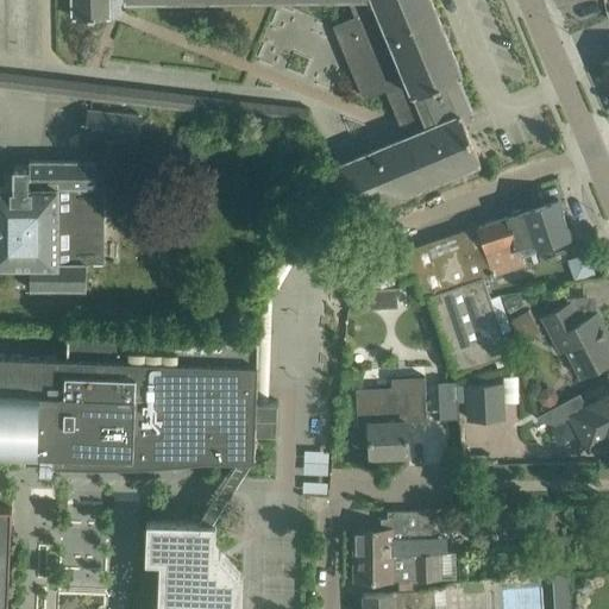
[(347,0),(405,137),(326,169),(346,218),(479,162),(460,117),(472,113),(457,76),(462,74),(429,0),(71,0),(73,18),(108,18),(108,0),(347,0)]
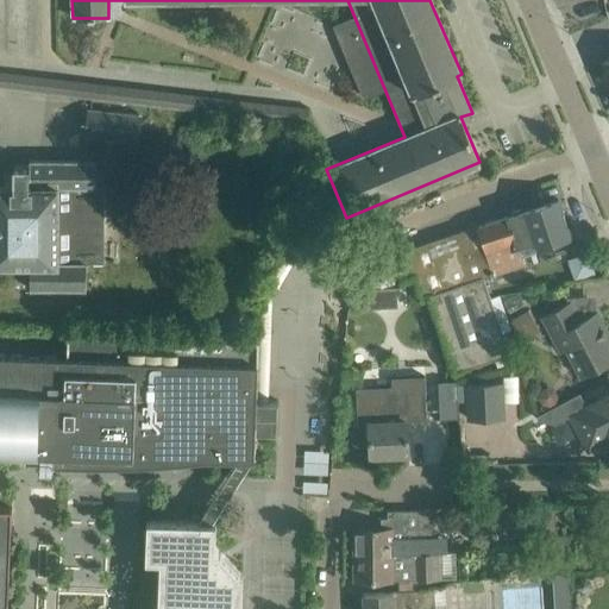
[(139,142),(143,115),(87,108),(83,135),(139,142)]
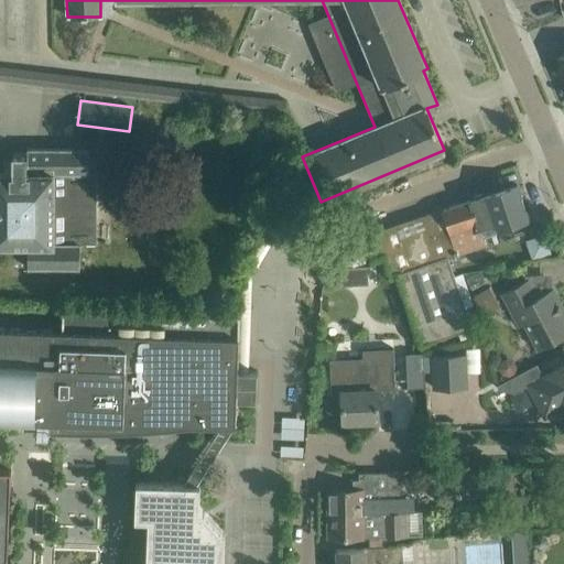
[(64,149),(44,149),(26,149),(26,152),(12,152),(12,172),(0,172),(0,243),(26,245),(28,268),(63,268),(79,268),(78,248),(85,248),(85,245),(95,245),(94,173),(94,166),(89,166),(89,149),(64,149)]
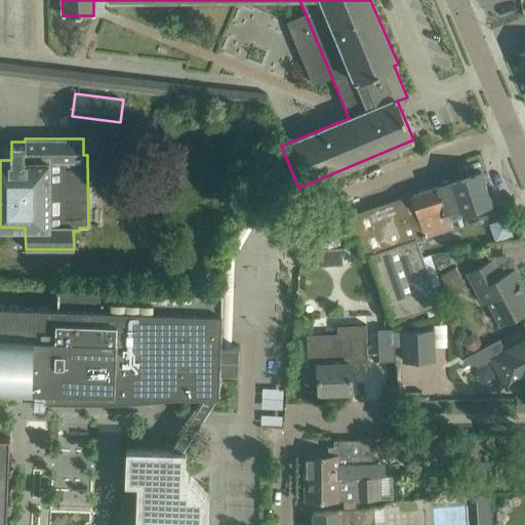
[(392,321),(439,306),(416,239),(452,228),(448,216),(460,211),(461,213),(490,203),(481,172),(338,218),(346,239),(358,236),(364,255),(369,253),(392,321)]
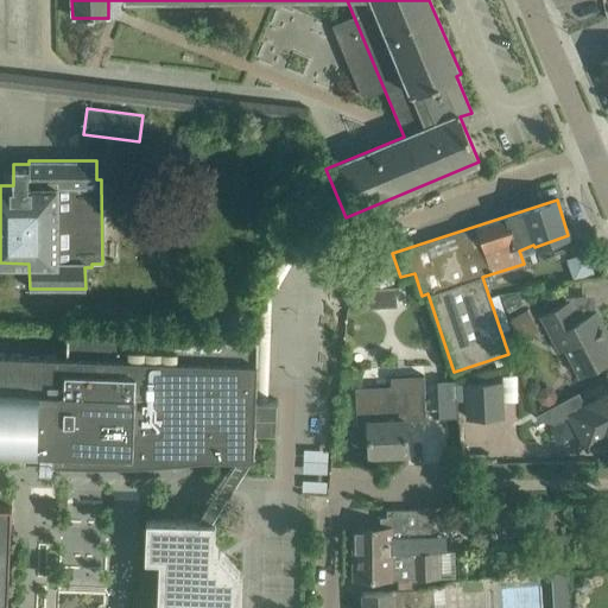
[(572,276),(593,272),(589,254),(569,258),(572,276)]
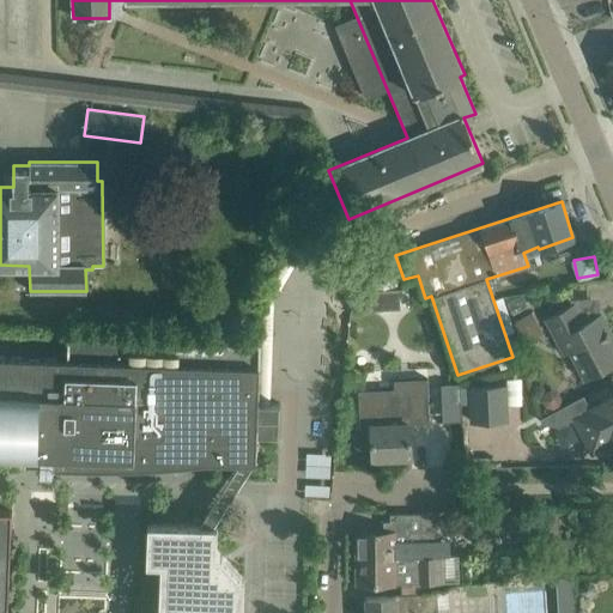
[(398,289),(370,290),(371,310),(399,308),(398,289)]
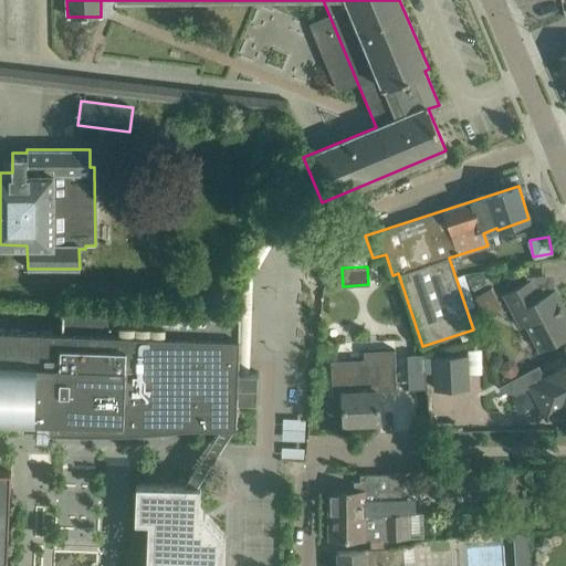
[(503,295),(521,326),(526,323),(541,349),(552,343),(565,335),(565,323),(563,318),(565,316),(565,314),(564,310),(562,311),(558,306),(561,304),(554,291),(537,299),(528,282),(509,292),(503,295)]
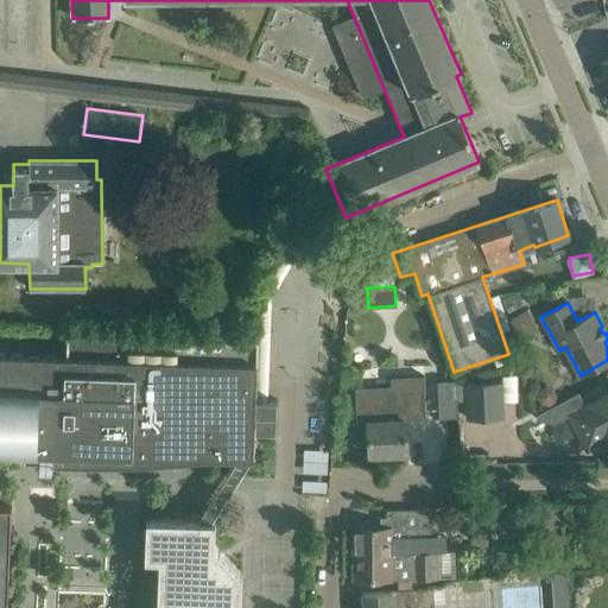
[(508,322),(520,343),(539,334),(529,311),(508,322)]
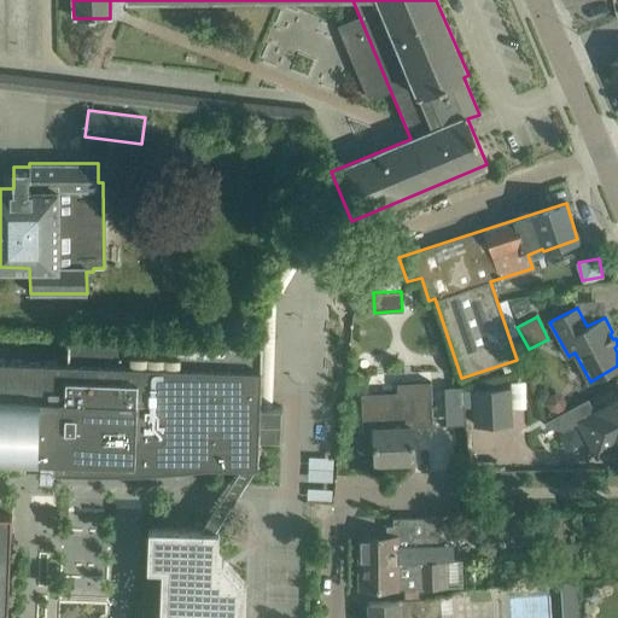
[(56,470),(74,471),(75,460),(242,466),(200,529),(215,530),(256,466),(258,466),(258,443),(279,443),(281,407),(260,406),(262,344),(69,337),(68,361),(0,359),(0,467),(56,470)]
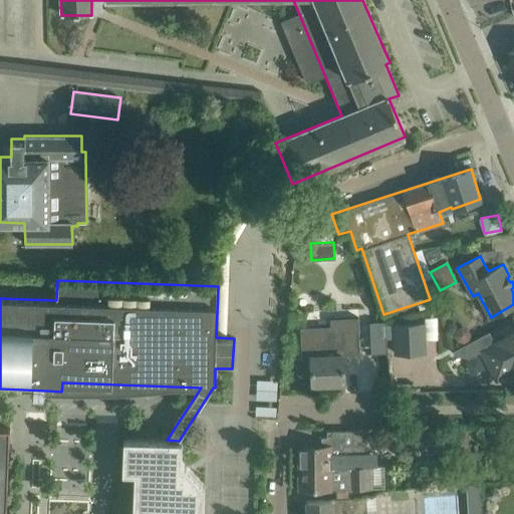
[(300,327),(301,358),(310,358),(312,384),(344,382),(343,355),(359,354),(358,317),(329,318),(330,326),(300,327)]
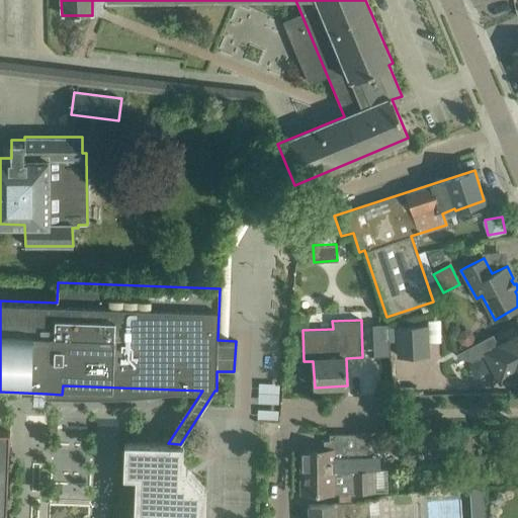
[(387,325),(372,326),(373,345),(389,344),(387,325)]
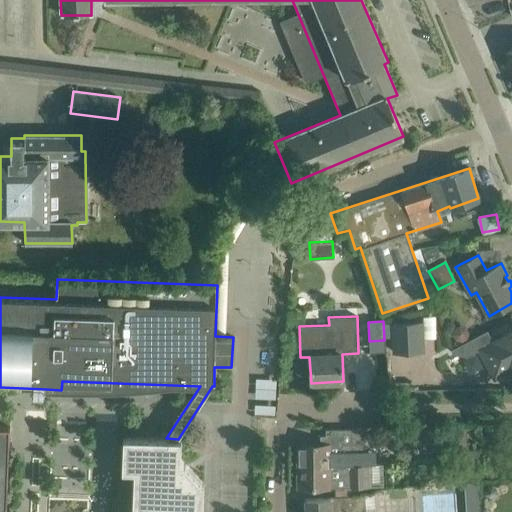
[(396,353),(424,352),(424,325),(395,326),(396,353)]
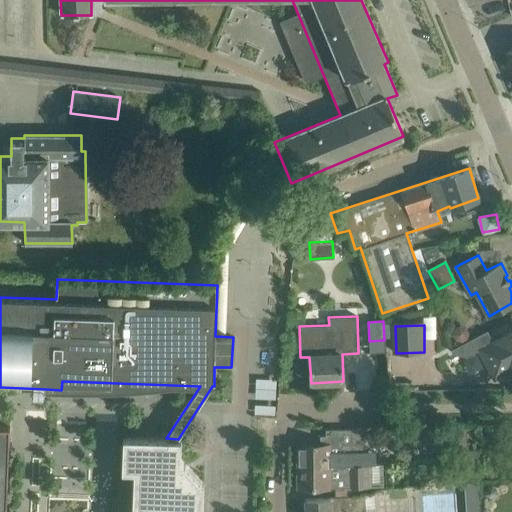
[(487,331),(451,349),(453,352),(466,357),(479,350),(494,378),(508,370),(511,376),(511,375),(511,330),(492,341),(487,331)]
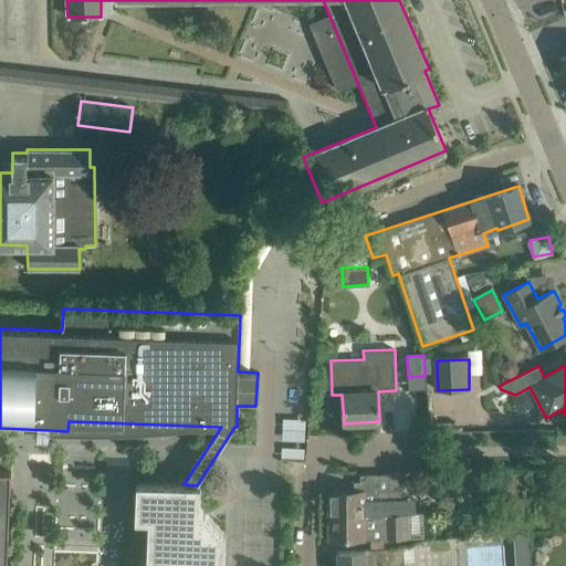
[(305,440),(305,418),(282,417),(282,439),(305,440)]
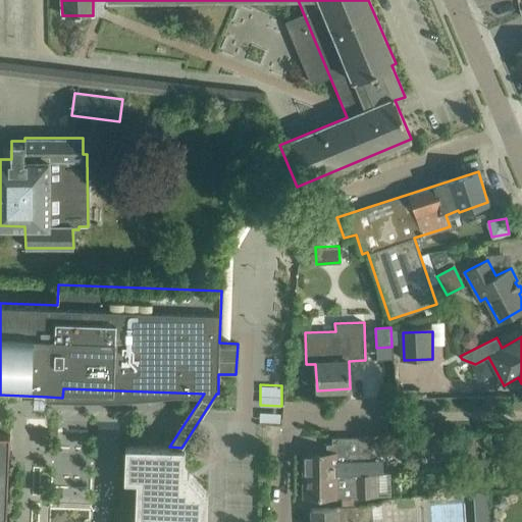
[(279,422),(280,407),(261,407),(260,421),(279,422)]
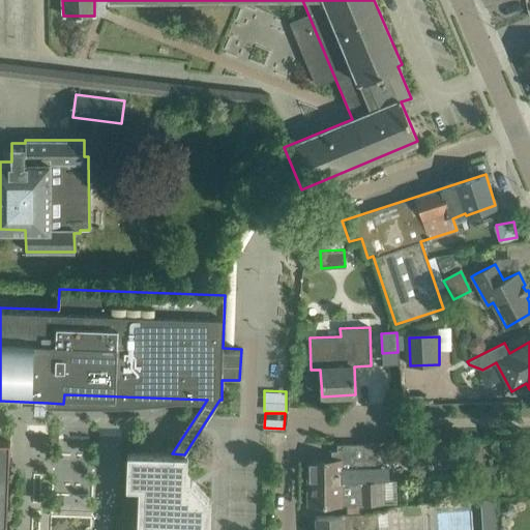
[(0,529),(209,529),(210,501),(186,475),(187,454),(184,454),(172,453),(127,452),(126,488),(139,488),(137,529),(6,529),(10,441),(0,441),(0,529)]
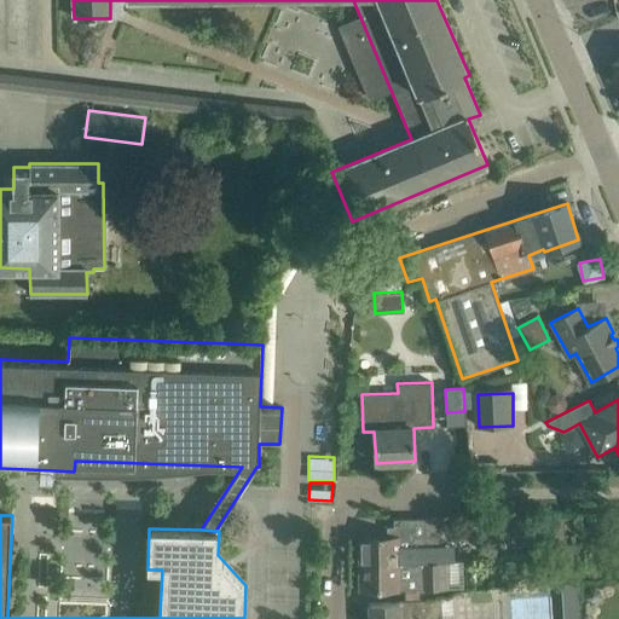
[(393,519),(393,533),(394,537),(359,538),(359,565),(422,563),(445,561),(445,545),(439,545),(439,519),(393,519)]
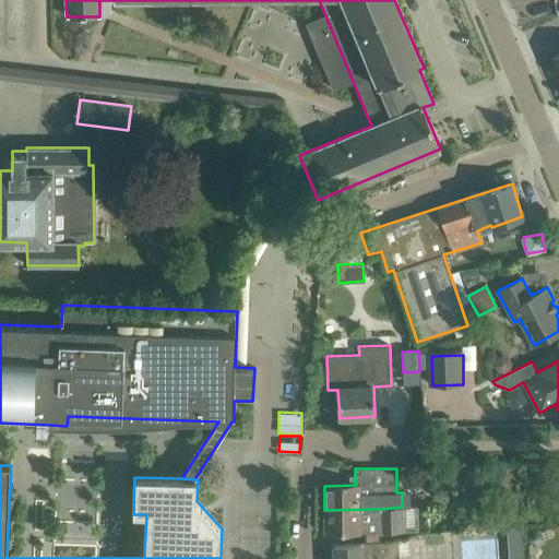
[(494,512),(495,527),(513,525),(513,522),(514,522),(512,499),(500,500),(501,511),(494,512)]
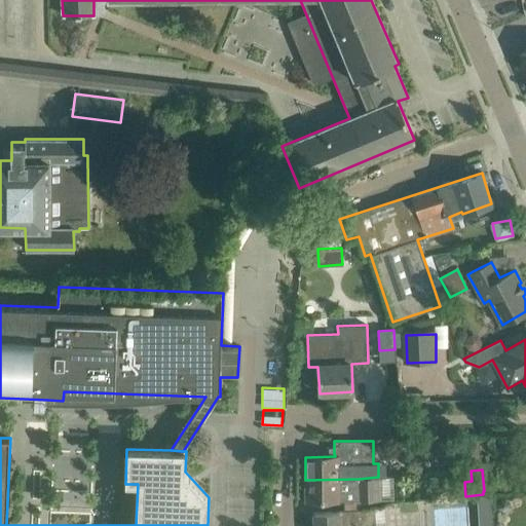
[(359,479),(305,480),(305,502),(326,502),(361,500),(379,500),(378,477),(359,479)]
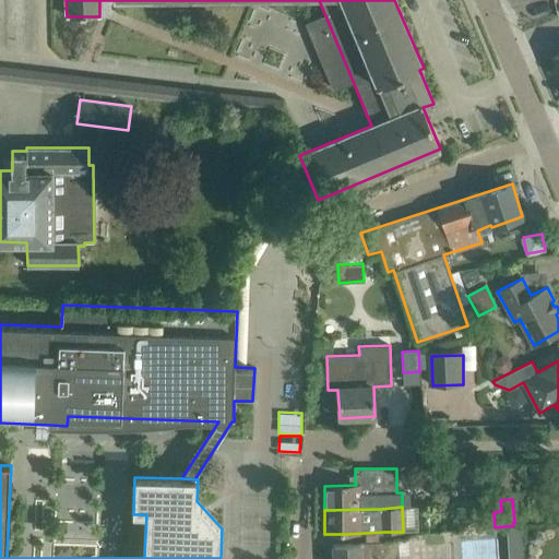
[(333,545),(333,558),(399,558),(399,555),(409,554),(408,540),(397,540),(333,545)]
